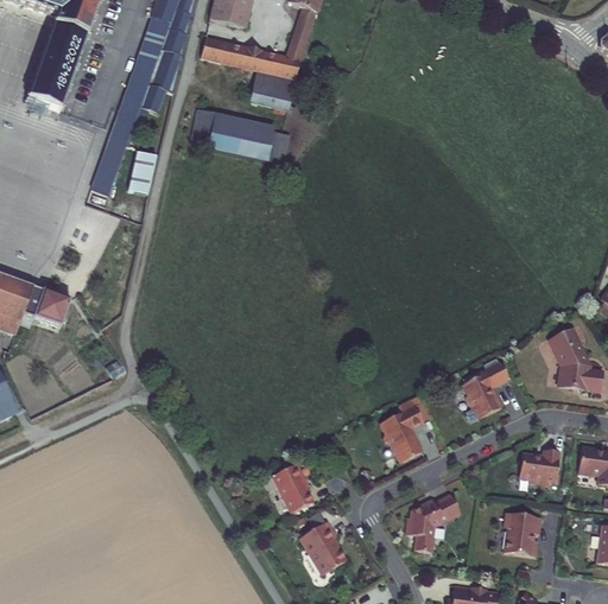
[(0,0),(0,1),(54,20),(24,97),(43,105),(59,110),(99,0),(0,0)]
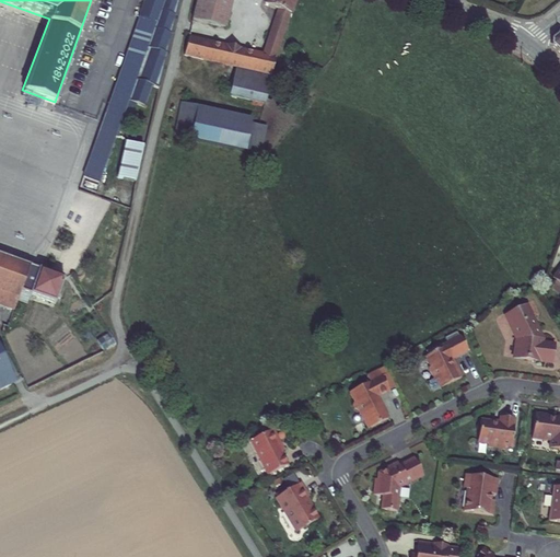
[(146,0),(83,174),(101,178),(129,99),(150,102),(154,89),(160,89),(179,0),(146,0)]
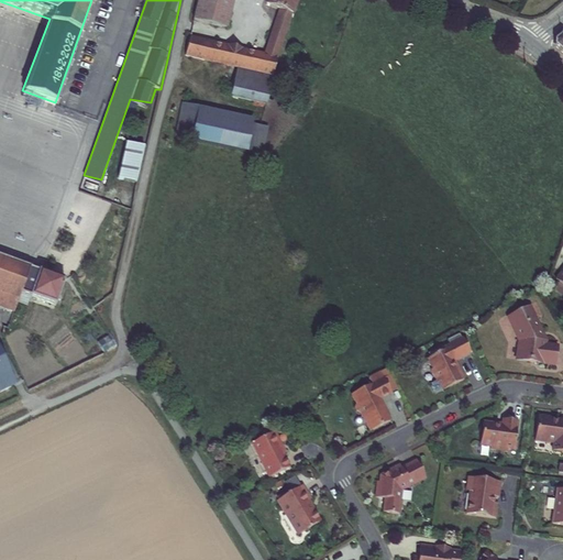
[(275,84),(299,0),(269,0),(285,4),(269,57),(190,33),(184,55),(239,74),(275,84)]
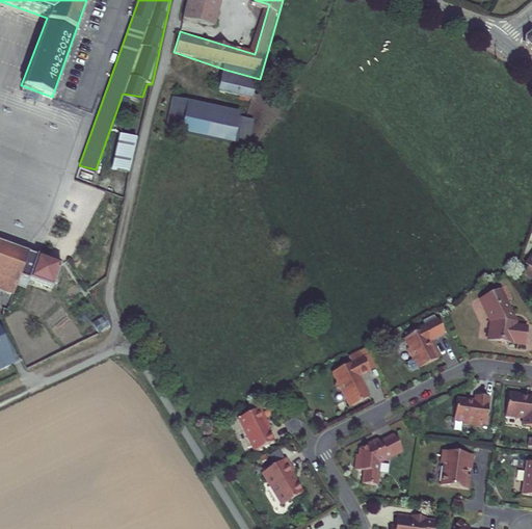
[(190,0),(187,16),(215,23),(219,0),(190,0)]
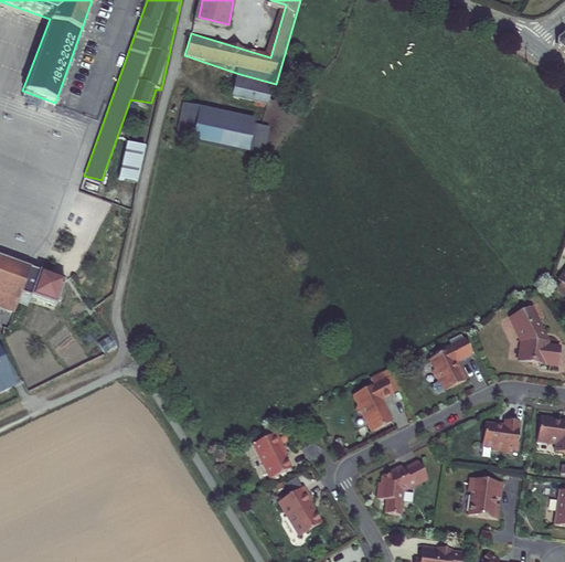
[(562,52),(564,54),(564,32),(555,40),(555,45),(562,52)]
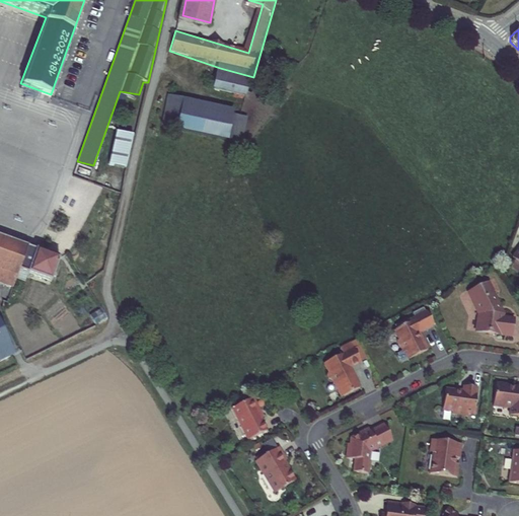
[(253,77),(220,68),(214,87),(248,96),(253,77)]
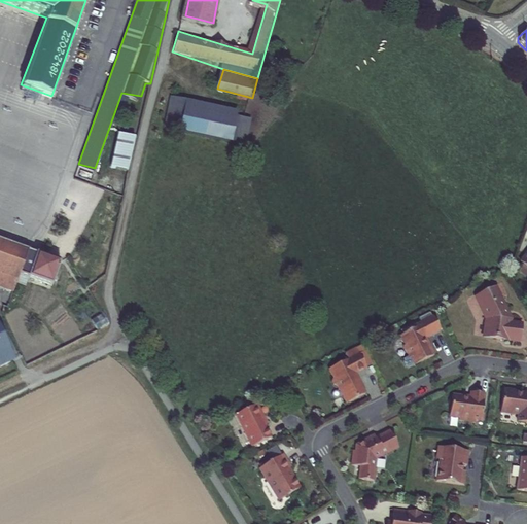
[(238,113),(239,108),(172,94),(165,126),(248,143),(253,117),(238,113)]
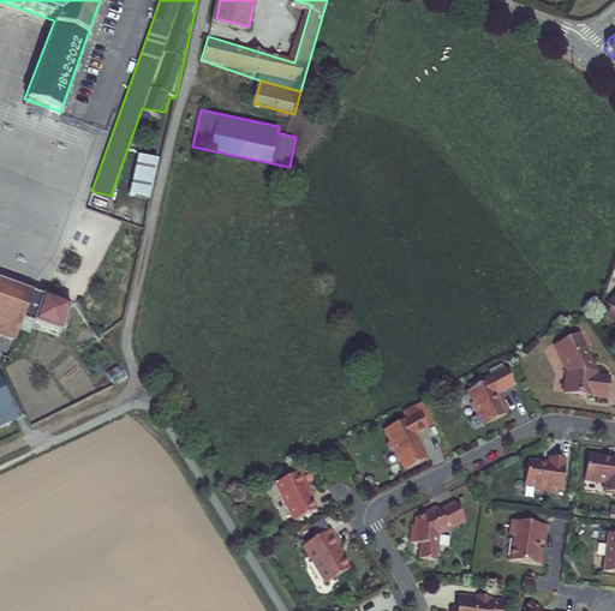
[(156,157),(137,153),(129,192),(148,197),(156,157)]
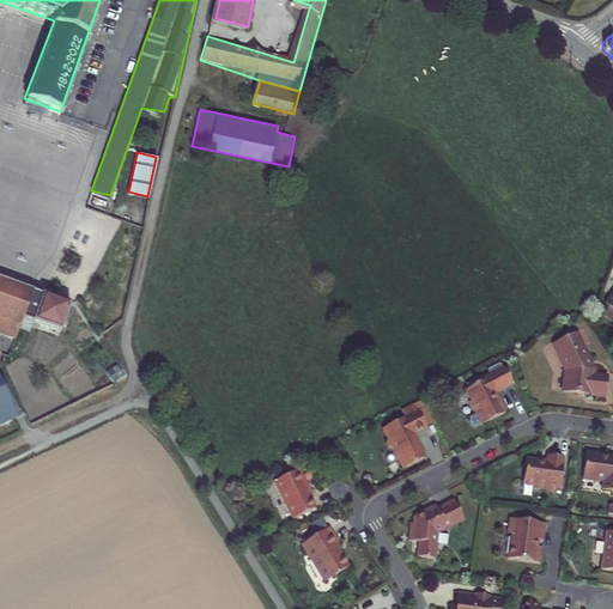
[(31,285),(0,272),(0,326),(16,332),(17,324),(31,285)]
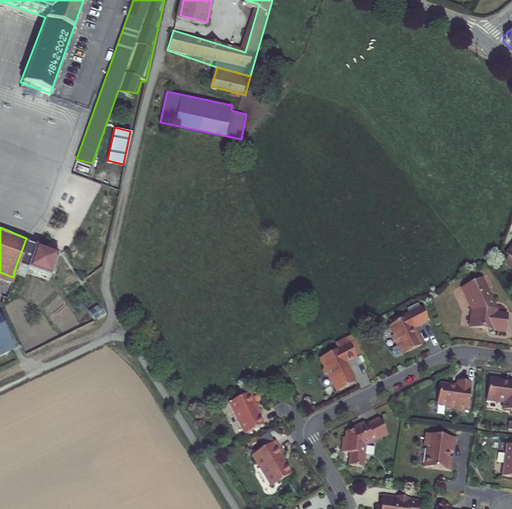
[(58,249),(26,238),(14,271),(24,275),(27,264),(49,272),(58,249)]
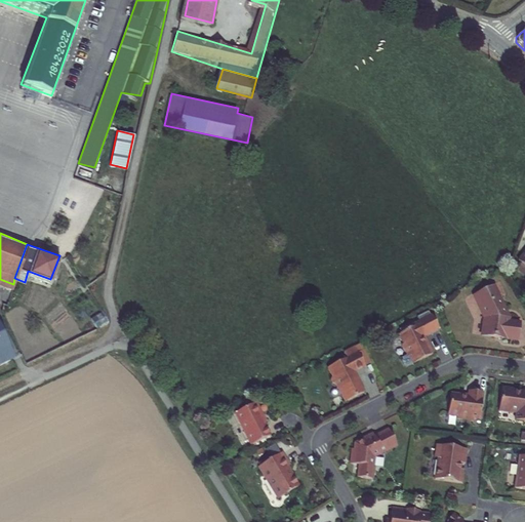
[(513,316),(492,282),(473,293),(485,314),(483,332),(522,336),(524,317),(513,316)]
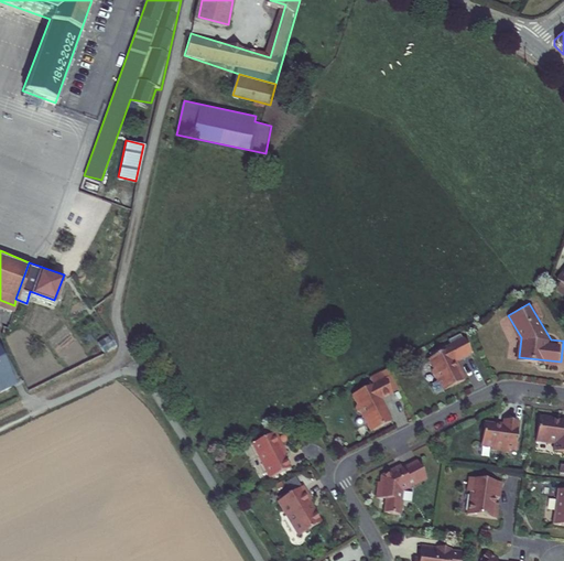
[(118,343),(111,331),(97,340),(105,349),(118,343)]
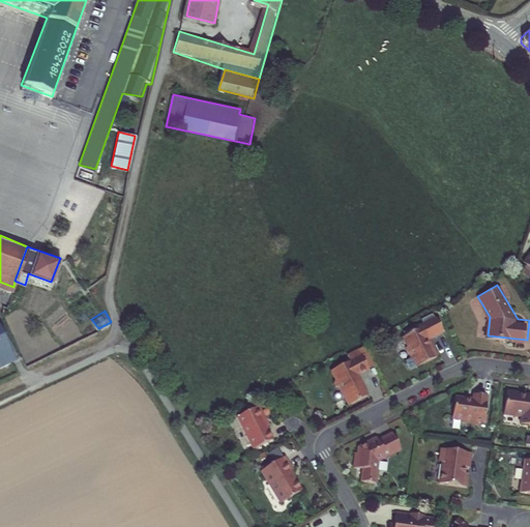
[(429,333),(443,326),(438,316),(423,323),(424,325),(405,334),(408,341),(405,342),(411,354),(413,353),(417,360),(437,351),(429,333)]
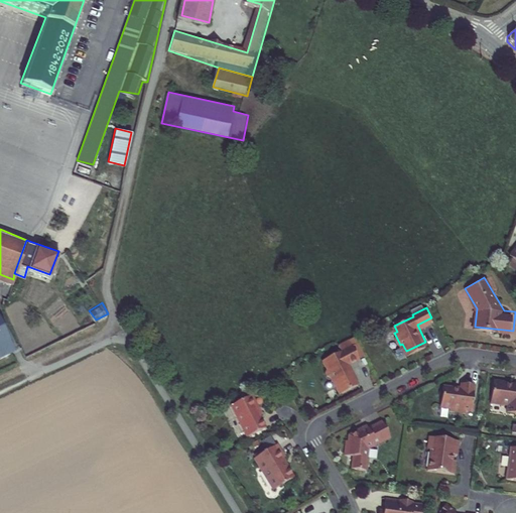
[(0,355),(17,347),(0,311),(0,355)]
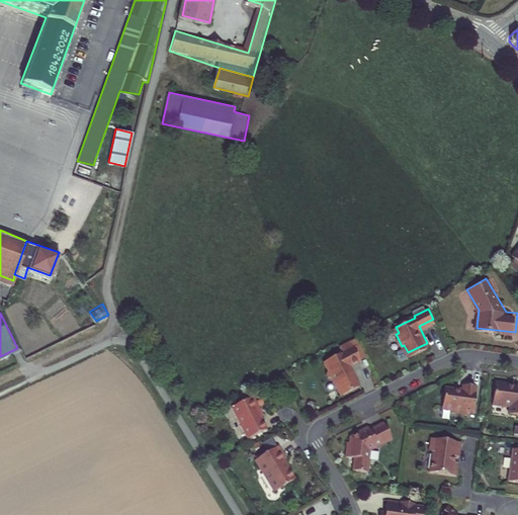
[(327,367),(329,371),(332,372),(340,391),(359,381),(349,360),(359,355),(353,342),(324,356),(328,364),(327,367)]
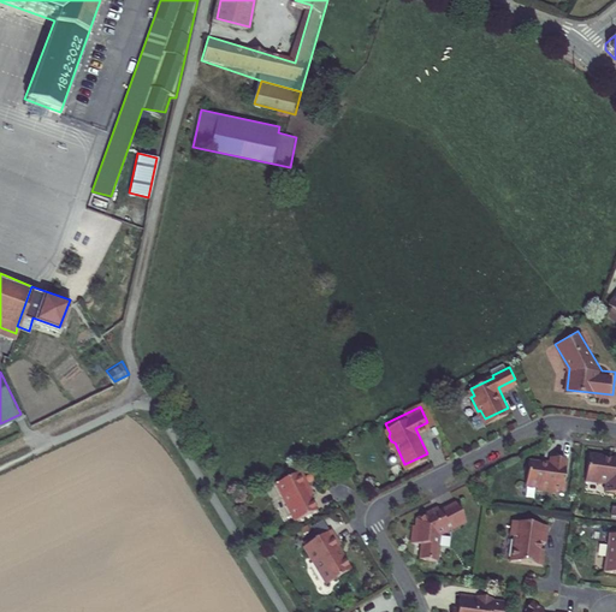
[(615,456),(587,452),(584,477),(605,481),(615,482),(614,491),(615,489),(615,456)]
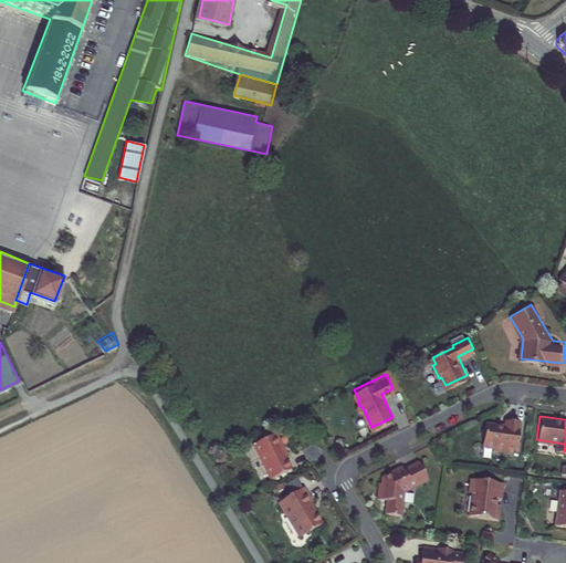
[(520,420),(504,418),(503,424),(484,421),(481,445),(491,446),(491,448),(510,450),(510,448),(519,449),(520,440),(517,440),(520,420)]
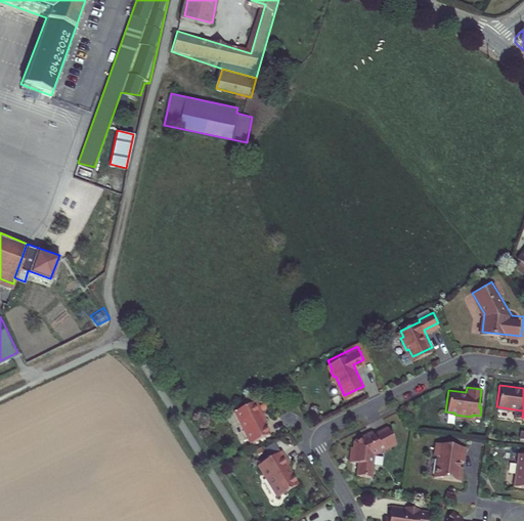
[(260,413),(254,399),(233,409),(249,442),(268,432),(258,413),(260,413)]
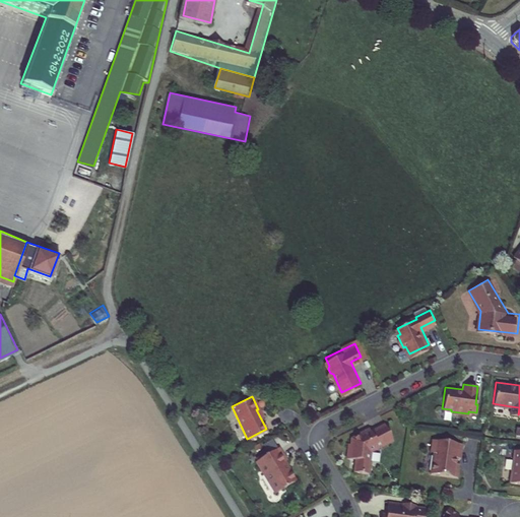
[(519,407),(511,406),(512,417),(518,414),(519,407)]
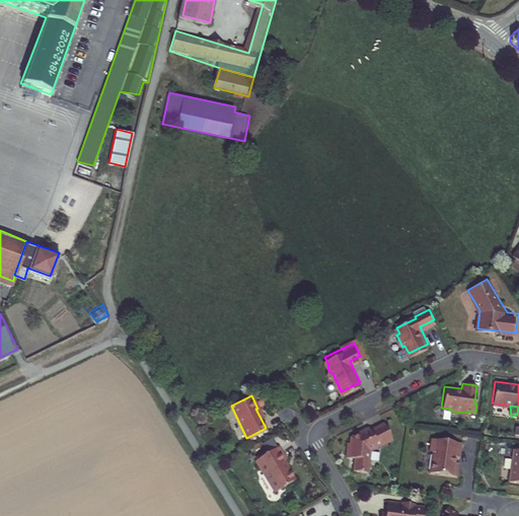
[(358,430),(358,431),(351,435),(351,440),(348,439),(346,453),(355,454),(354,466),(367,468),(369,447),(391,436),(384,422),(370,429),(368,425),(358,430)]
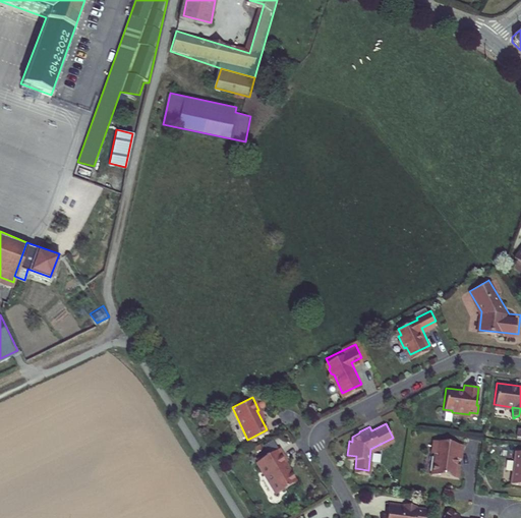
[(463,443),(436,439),(432,442),(431,448),(435,451),(430,472),(458,476),(459,467),(456,462),(456,456),(461,457),(463,443)]
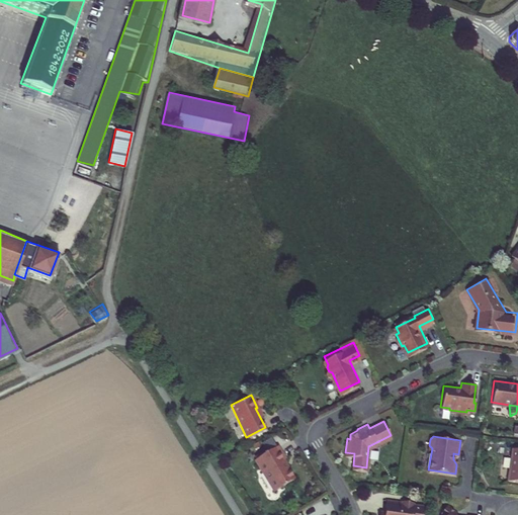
[(262,440),(263,446),(273,444),(272,438),(262,440)]
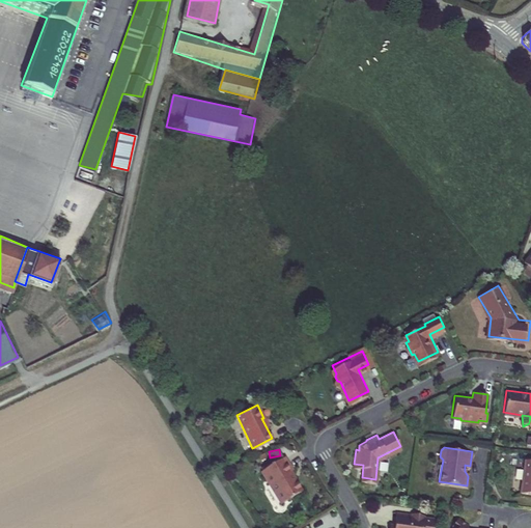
[(261,468),(282,501),(303,489),(290,468),(294,467),(285,453),(261,468)]
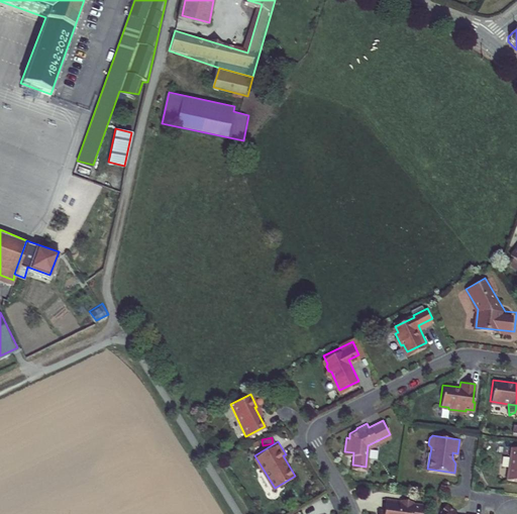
[(508,477),(516,477),(516,444),(512,444),(508,477)]
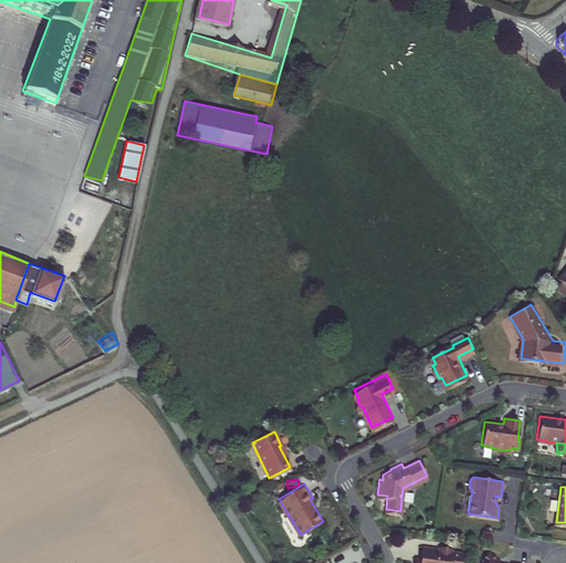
[(526,562),(527,562),(511,561),(511,562),(503,562),(501,562),(496,560),(500,556),(489,548),(482,556),(486,561),(483,562),(526,562)]
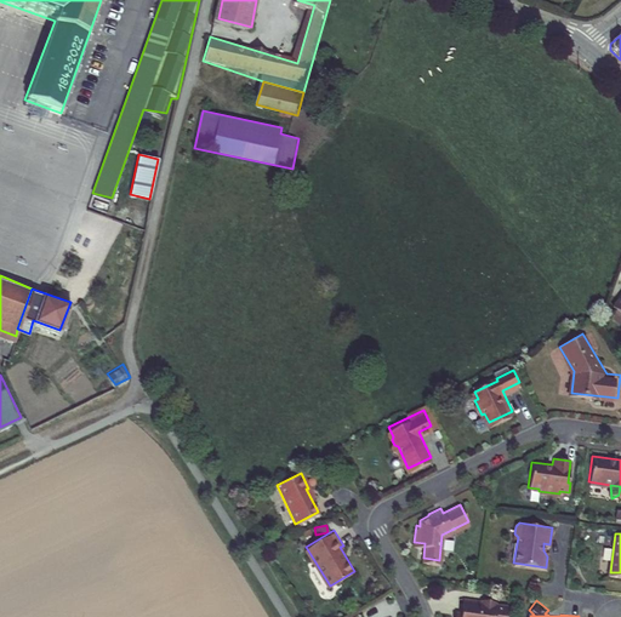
[(507,616),(508,611),(494,609),(494,611),(486,609),(485,607),(483,606),(463,604),(461,616),(507,616)]
